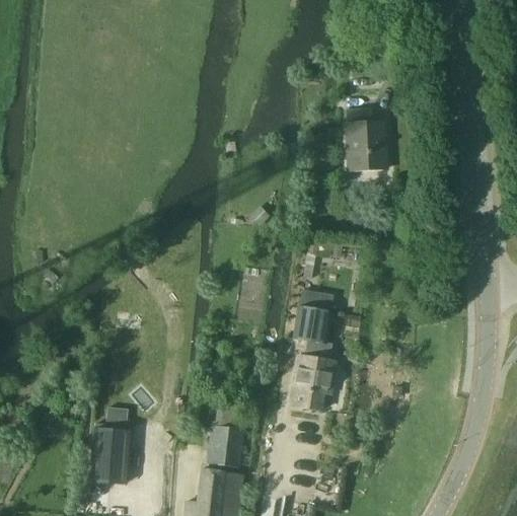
[(372,105),(347,106),(350,166),(387,165),(385,122),(373,122),(372,105)]
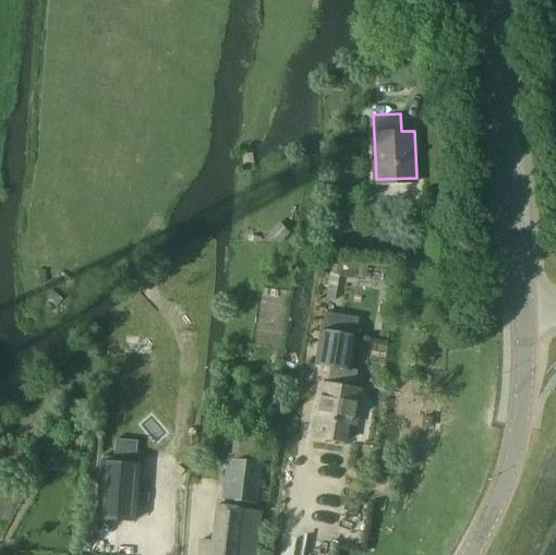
[(448,249),(437,249),(437,264),(448,264),(448,249)]
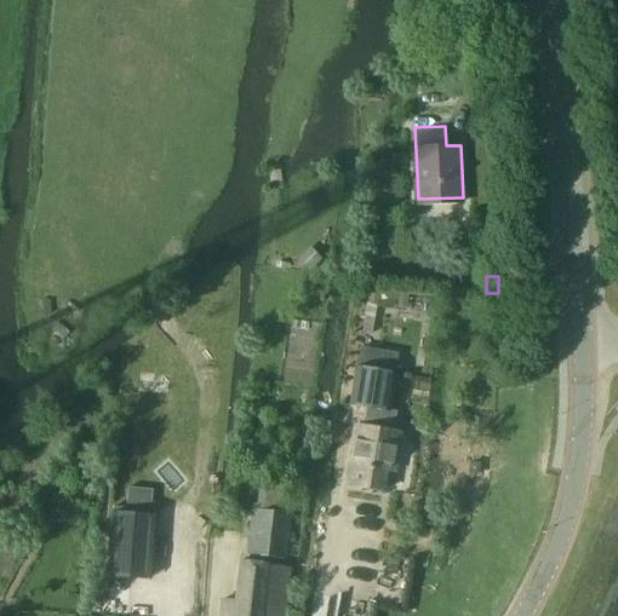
[(356,363),(349,406),(392,410),(399,369),(356,363)]
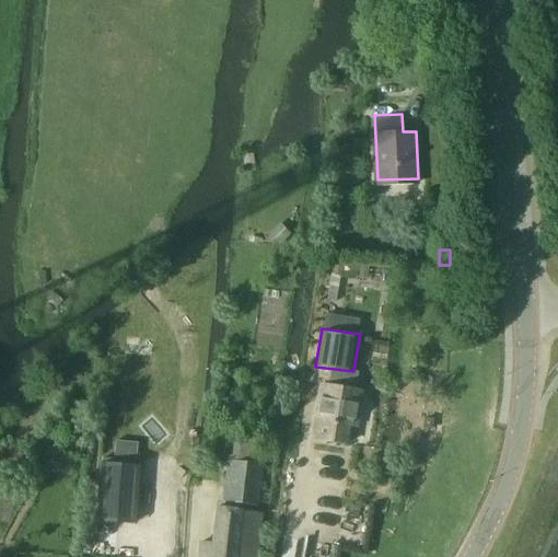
[(323,387),(313,442),(345,448),(348,428),(356,429),(362,394),(323,387)]
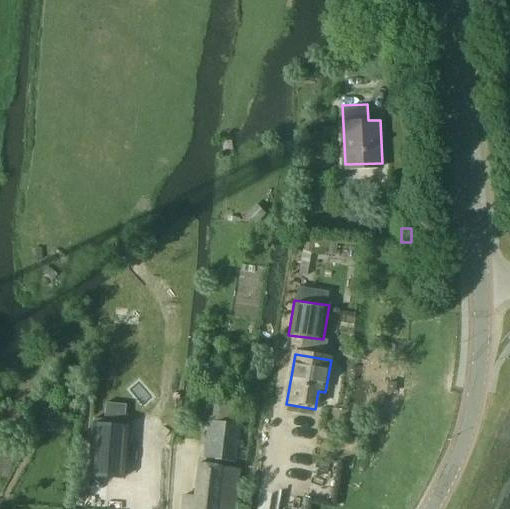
[(208,421),(204,455),(236,459),(240,424),(239,424),(240,400),(221,397),(218,422),(208,421)]
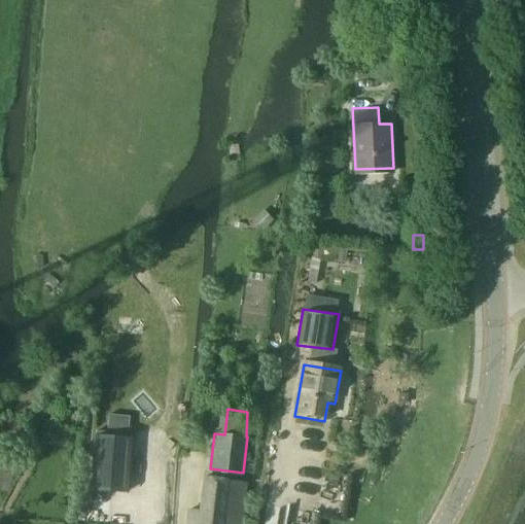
[(95,430),(92,489),(130,492),(134,432),(95,430)]
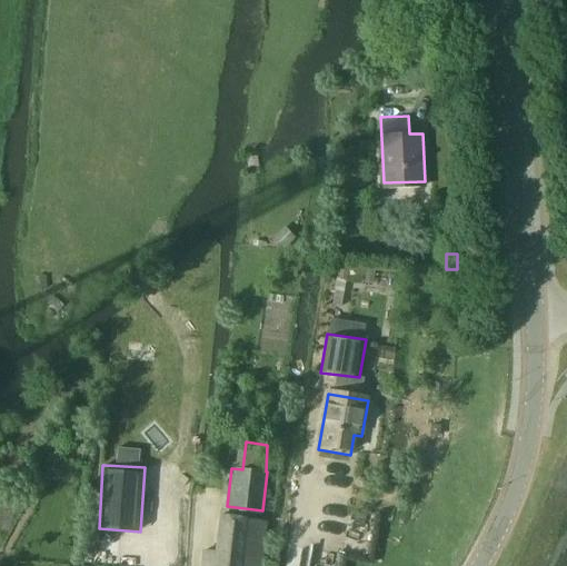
[(205,547),(201,565),(260,565),(267,516),(220,512),(216,550),(205,547)]
